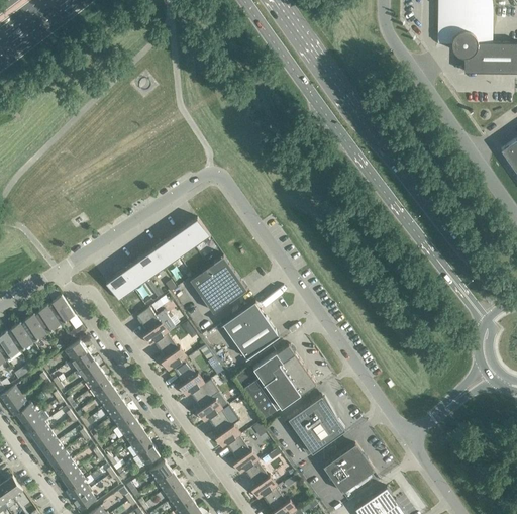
[(452,47),(452,48),(453,49),(453,50),(454,52),(455,53),(455,54),(457,55),(458,56),(460,57),(461,57),(462,57),(464,58),(464,74),(516,74),(516,43),(490,44),(490,18),(490,15),(490,11),(489,7),(489,4),(488,0),(440,0),(440,37),(452,40),(452,41),(452,42),(452,43),(452,44),(452,46),(452,47)]
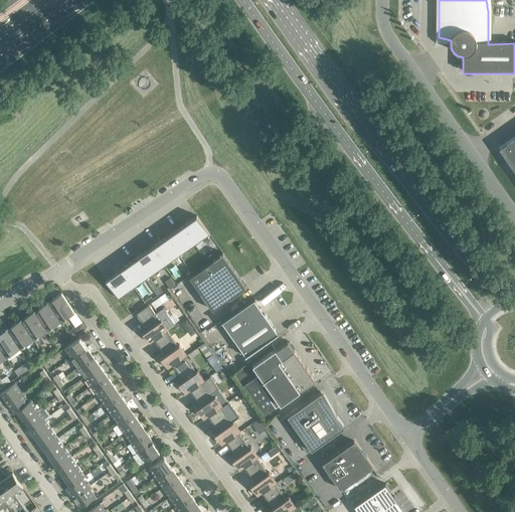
[(514,138),(498,151),(514,174),(514,138)]
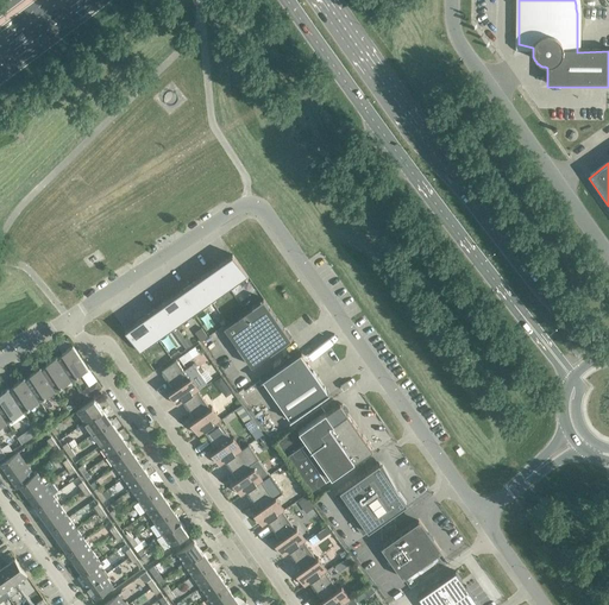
[(248,279),(232,258),(214,271),(230,292),(248,279)]
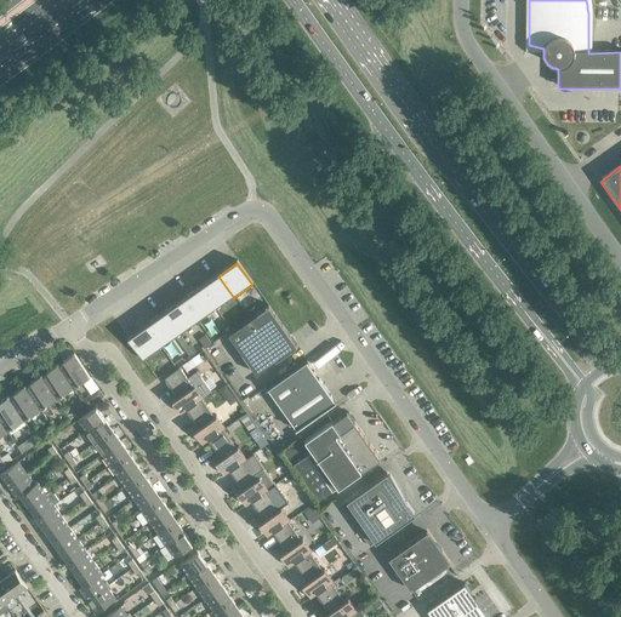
[(234,298),(218,276),(200,289),(216,312),(234,298)]
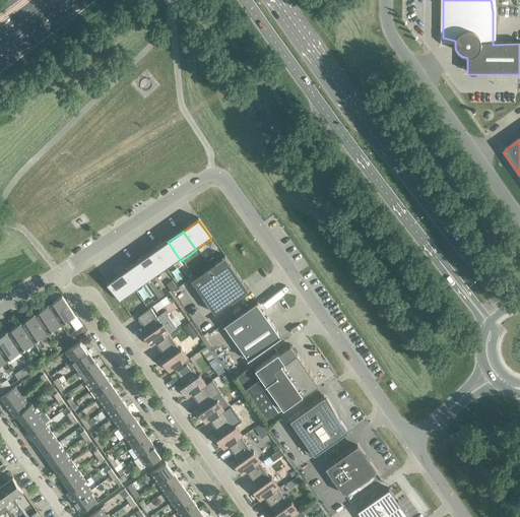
[(181,261),(168,242),(152,253),(166,271),(181,261)]
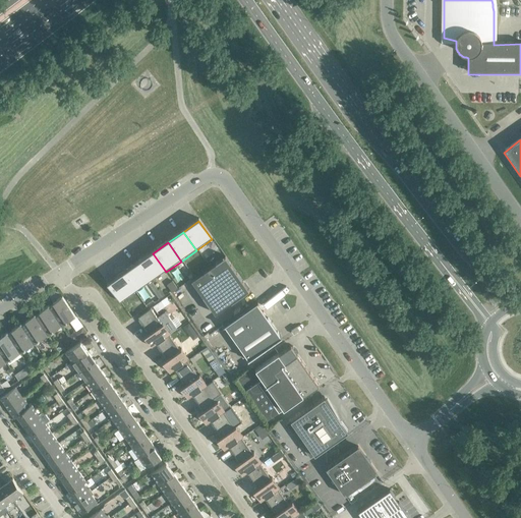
[(166,272),(153,253),(137,265),(151,283),(166,272)]
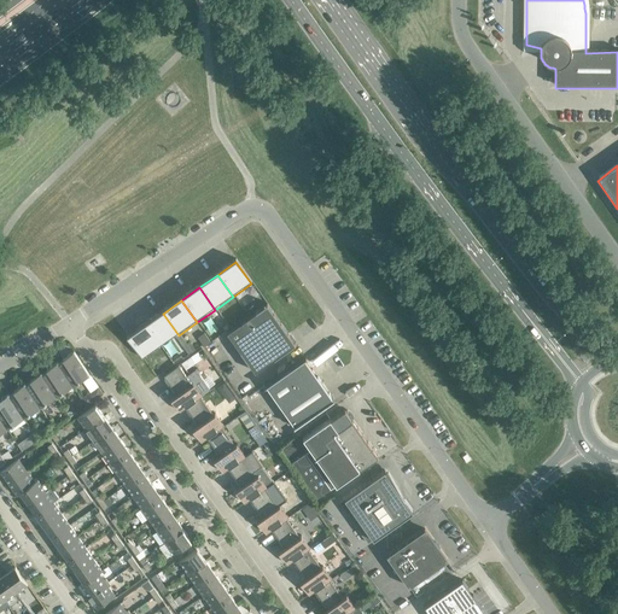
[(227,335),(255,375),(296,348),(267,307),(227,335)]
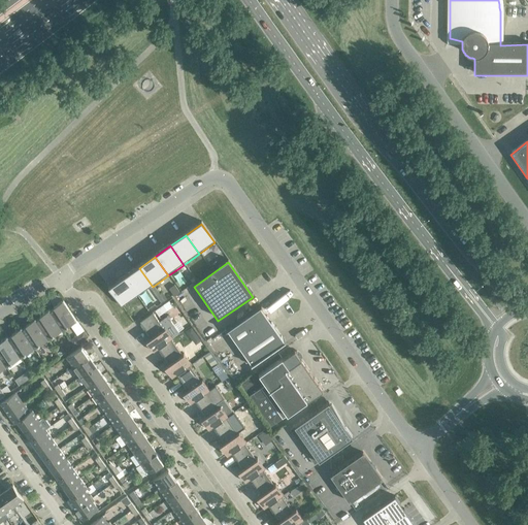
[(139,268),(124,279),(137,297),(150,289),(158,301),(162,299),(153,287),(139,268)]
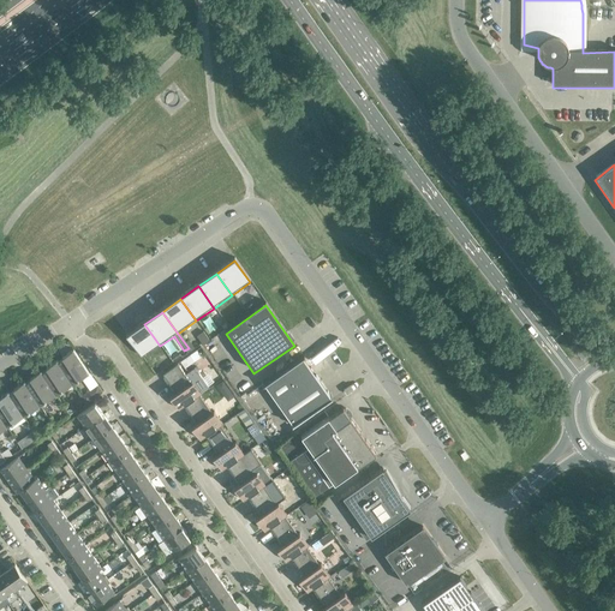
[(160,346),(144,324),(126,337),(142,359),(160,346)]
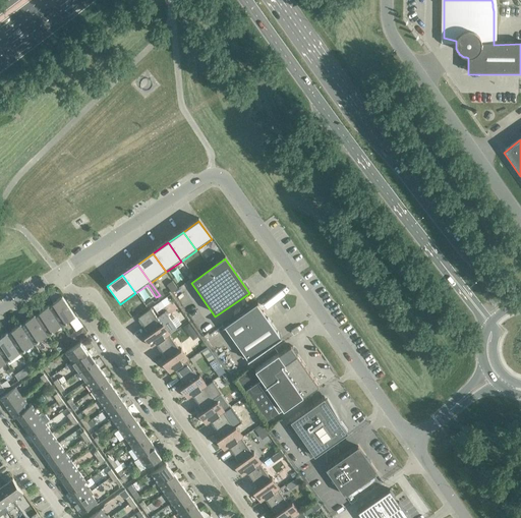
[(172,283),(166,287),(171,294),(177,289),(172,283)]
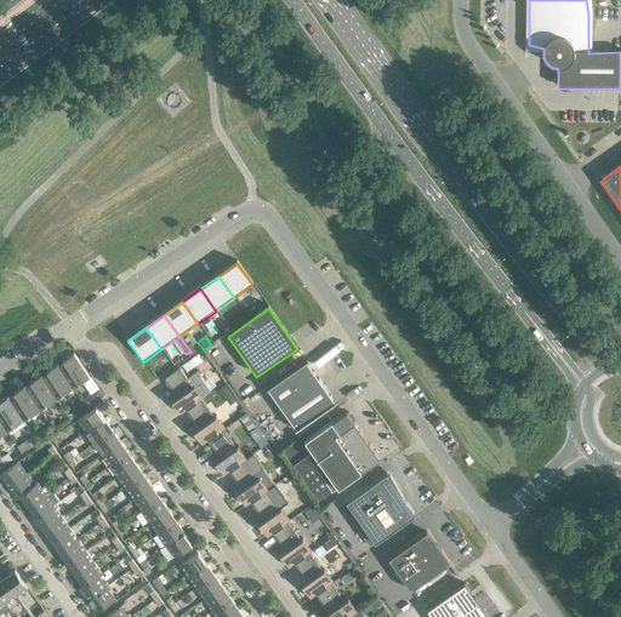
[(90,380),(74,356),(58,367),(73,390),(90,380)]
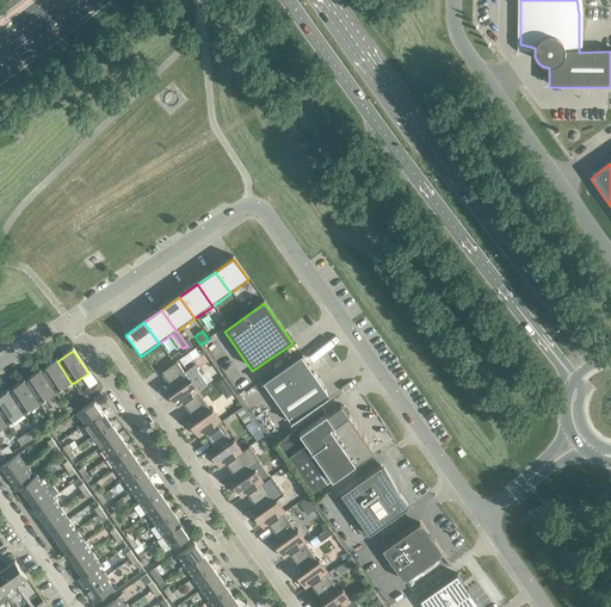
[(302,357),(261,384),(263,385),(263,384),(290,422),(289,422),(289,423),(328,395),(327,395),(314,376),(312,377),(309,373),(310,371),(301,358),(302,357)]
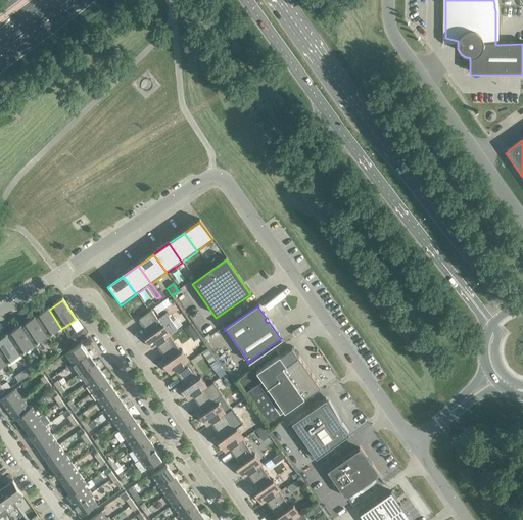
[(158,308),(153,311),(157,316),(161,313),(158,308)]
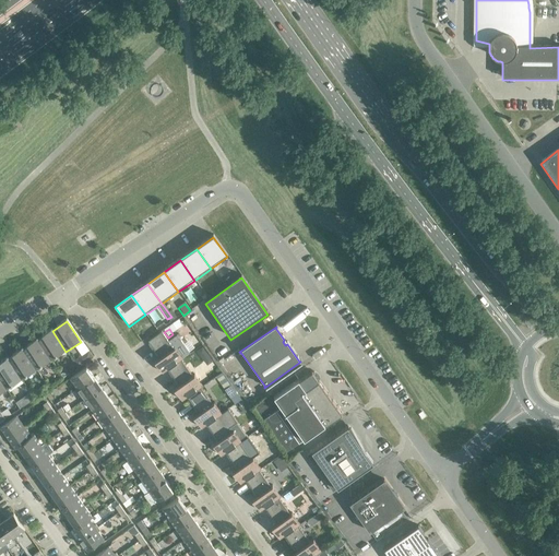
[(66,352),(52,331),(37,341),(51,362),(66,352)]
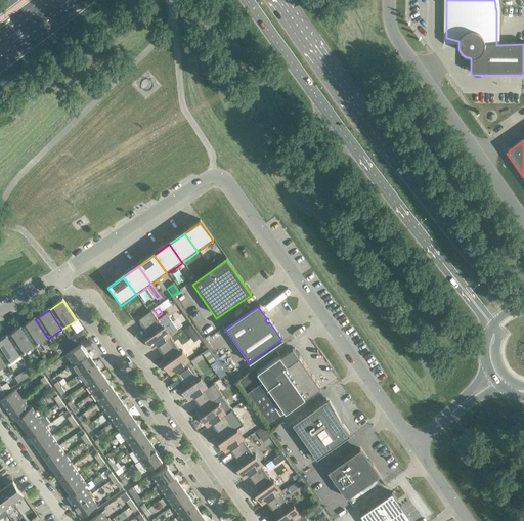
[(151,313),(139,321),(147,334),(160,324),(159,322),(151,313)]
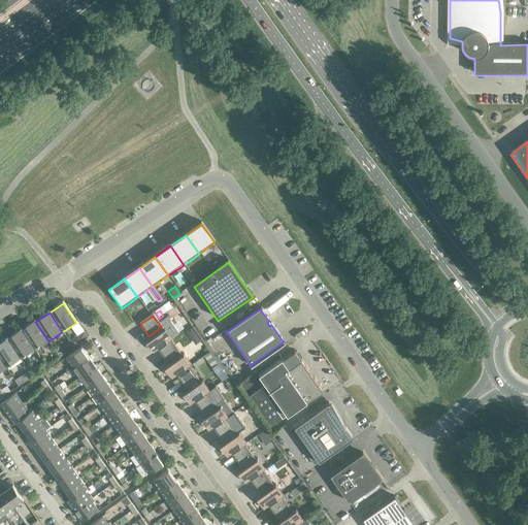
[(152,339),(145,343),(154,355),(159,351),(171,341),(173,340),(179,336),(167,320),(160,325),(161,327),(149,336),(152,339)]
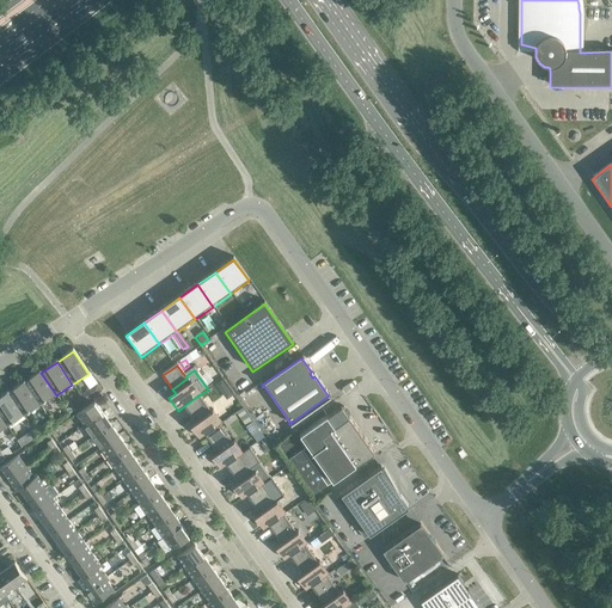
[(56,395),(41,373),(24,384),(40,406),(56,395)]
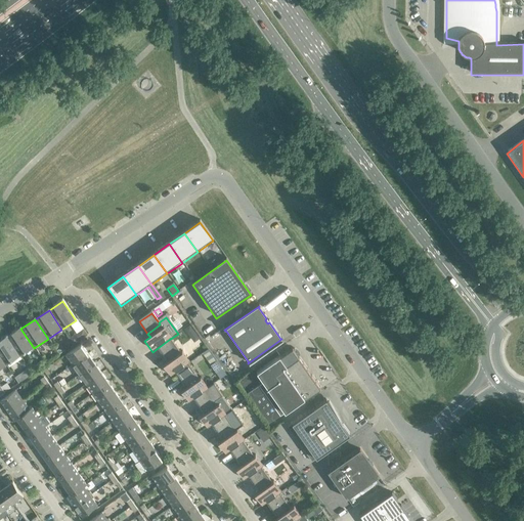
[(34,348),(20,329),(7,338),(19,357),(34,348)]
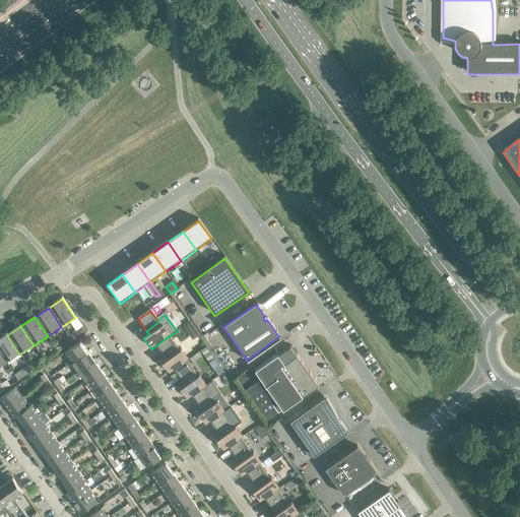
[(83,328),(69,338),(73,343),(87,333),(83,328)]
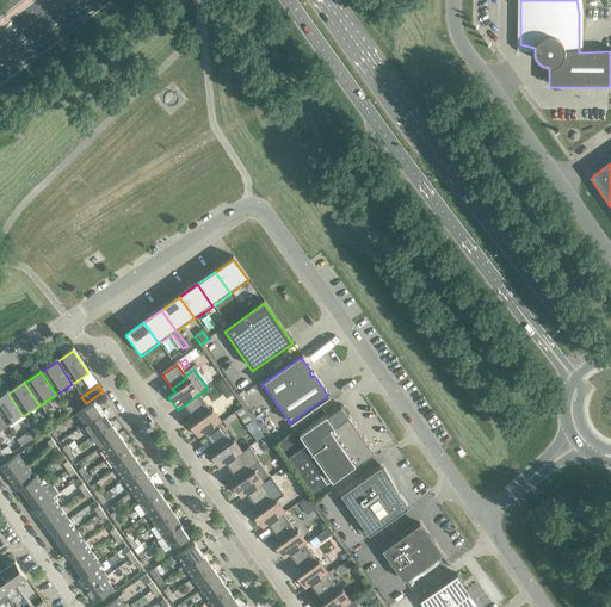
[(23,416),(8,394),(0,397),(0,416),(7,427),(23,416)]
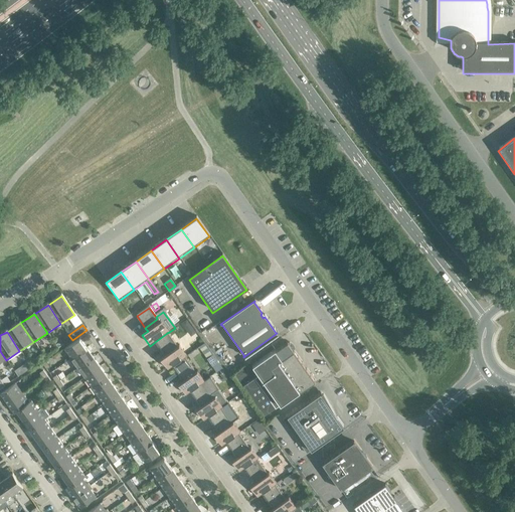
[(167,333),(155,342),(163,353),(175,345),(167,333)]
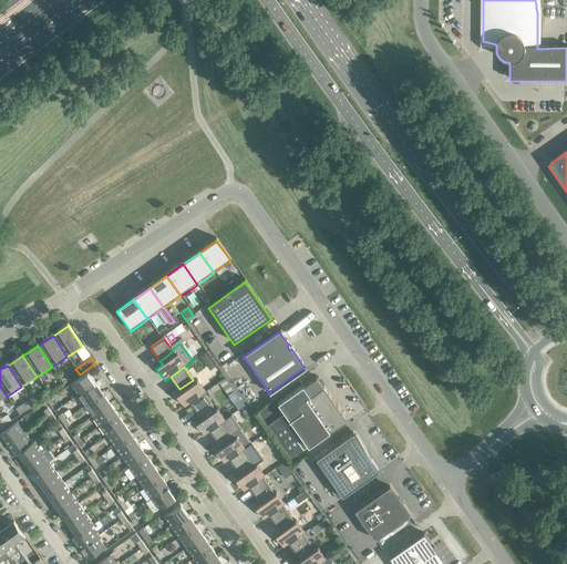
[(95,386),(88,375),(72,387),(78,396),(75,397),(78,399),(95,386)]
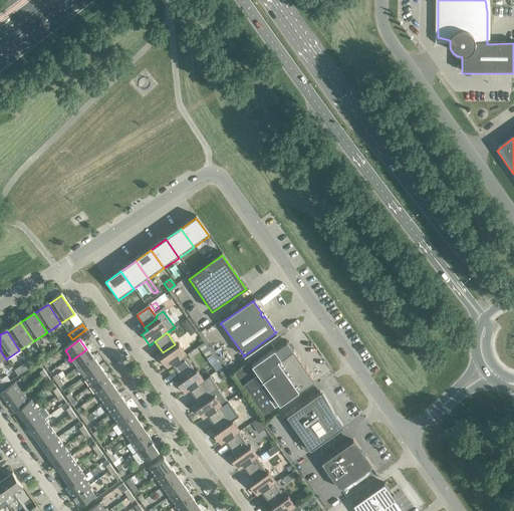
[(165,356),(160,359),(168,370),(173,366),(185,357),(185,358),(186,357),(186,356),(179,346),(177,347),(175,344),(163,352),(165,356)]
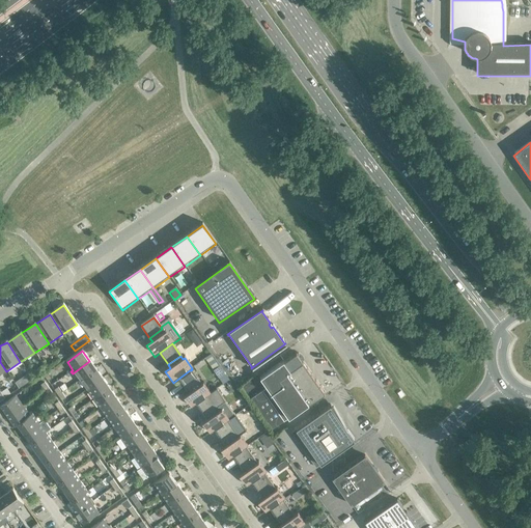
[(212,356),(205,360),(214,372),(220,368),(212,356)]
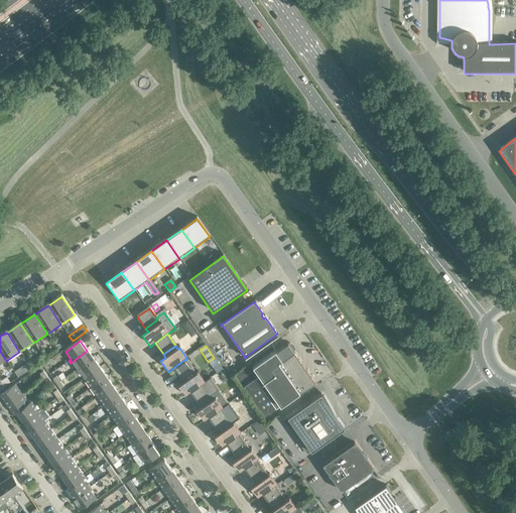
[(260,378),(244,390),(265,419),(315,384),(288,346),(277,355),(276,353),(253,369),(260,378)]
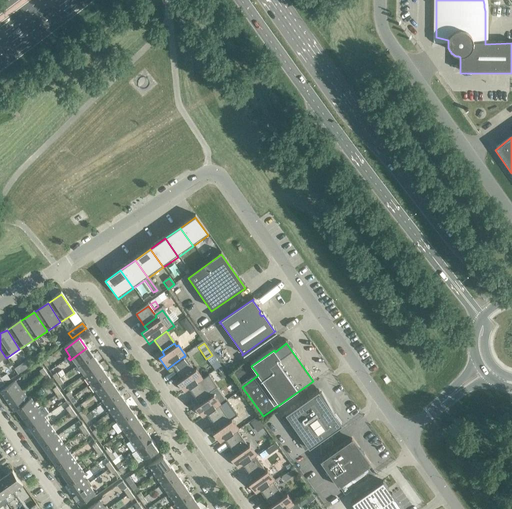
[(93,357),(86,348),(70,360),(71,361),(73,360),(78,368),(93,357)]
